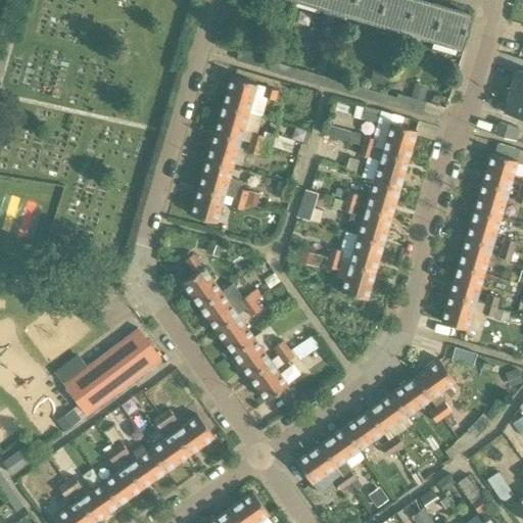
[(352,0),(304,0),(348,13),(352,0)]
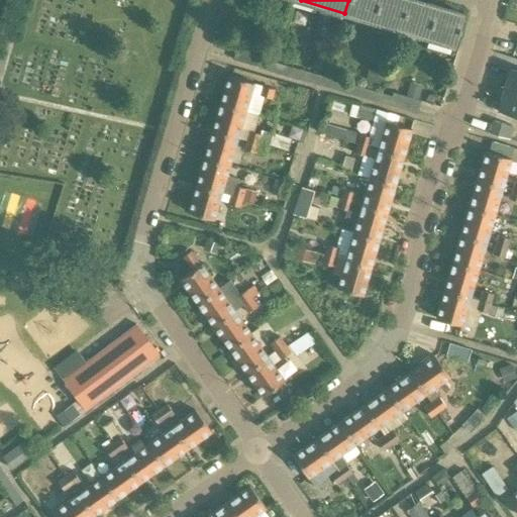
[(348,0),(344,13),(399,28),(407,0),(348,0)]
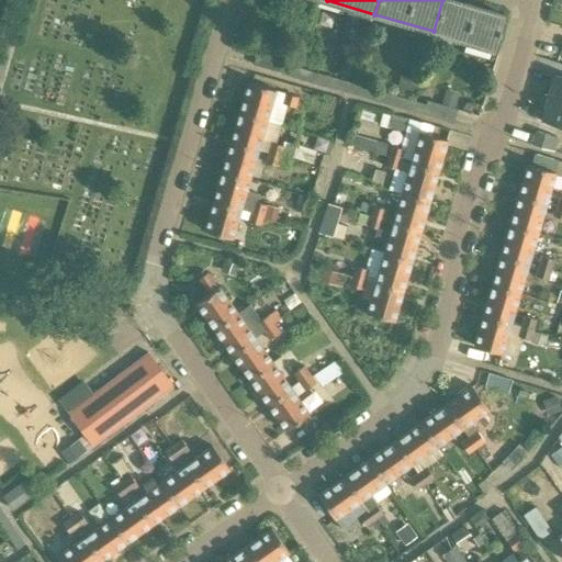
[(503,15),(451,0),(442,0),(434,31),(493,48),(503,15)]
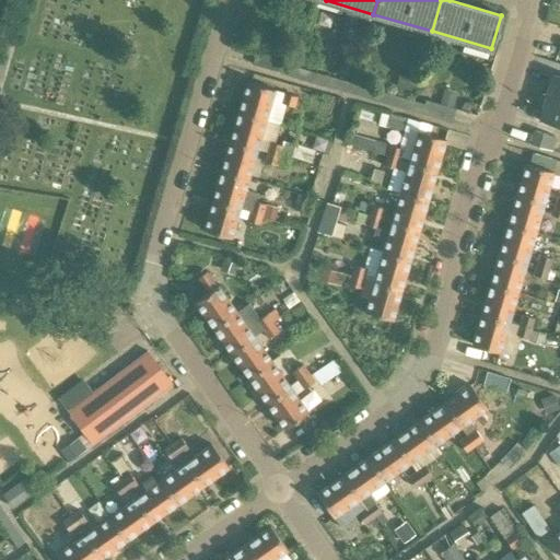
[(255,53),(251,65),(273,71),(277,59),(255,53)]
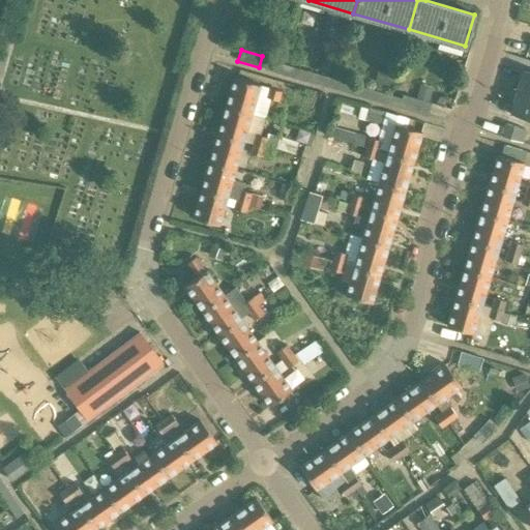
[(334,55),(328,53),(321,56),(317,69),(329,72),(334,55)]
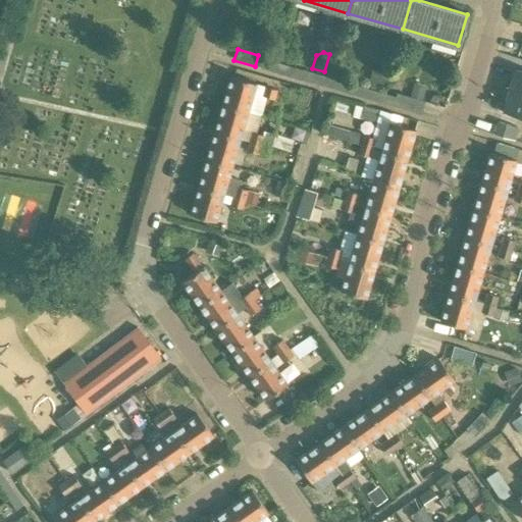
[(271,71),(275,60),(263,56),(260,68),(271,71)]
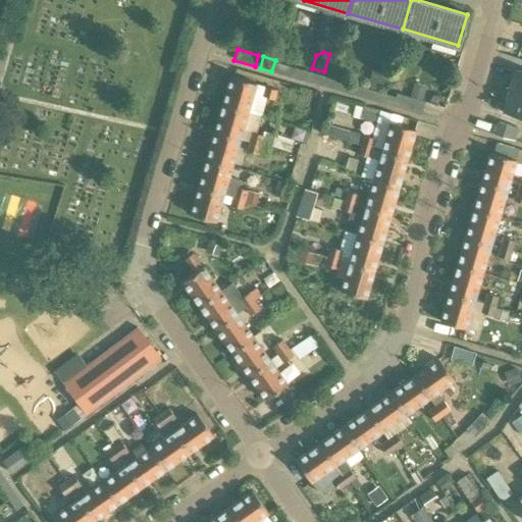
[(383,84),(386,71),(375,69),(373,82),(383,84)]
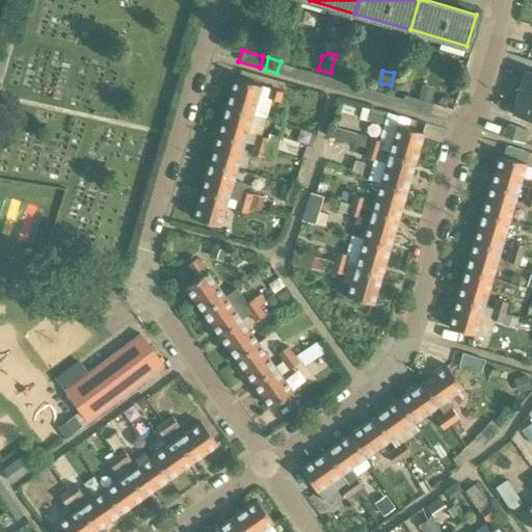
[(531,74),(523,72),(516,91),(531,96),(531,74)]
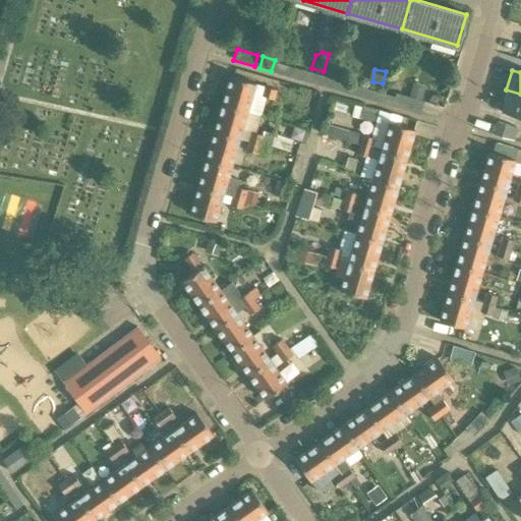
[(221,104),(246,112),(252,93),(273,99),(276,90),(229,76),(221,104)]
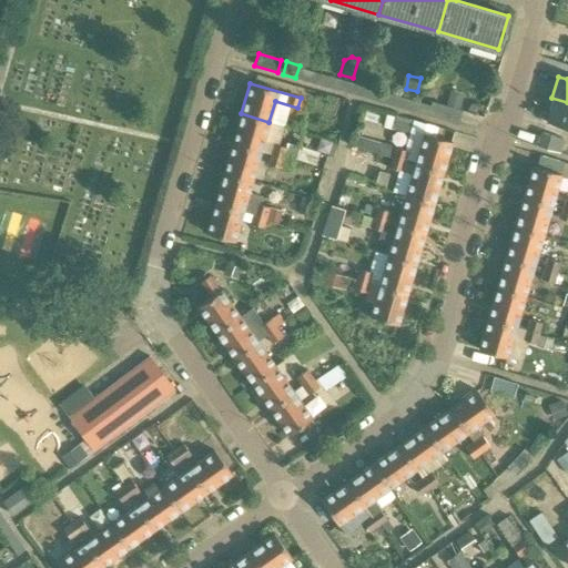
[(457,107),(460,95),(448,92),(445,103),(457,107)]
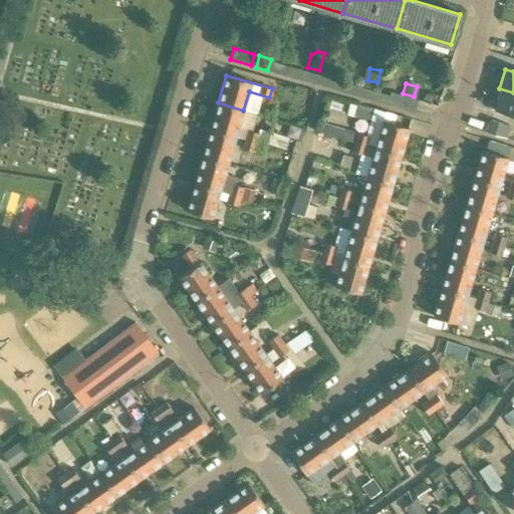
[(513,92),(499,88),(493,110),(507,114),(513,115),(513,92)]
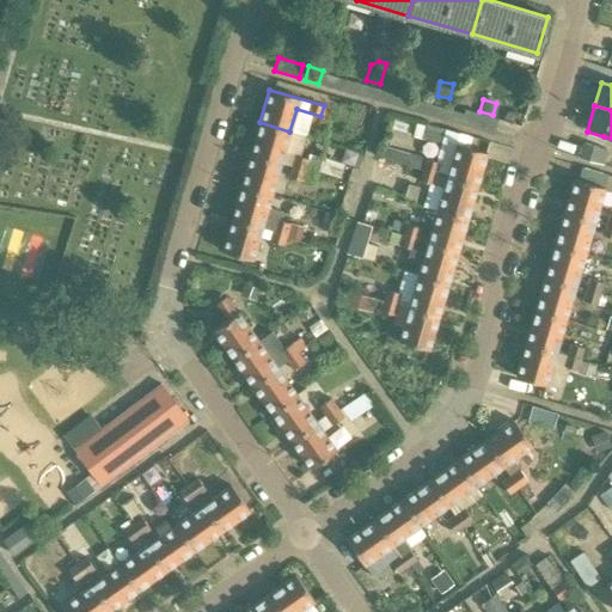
[(464,110),(451,106),(447,121),(493,134),(499,116),(493,115),(479,111),(465,106),(464,110)]
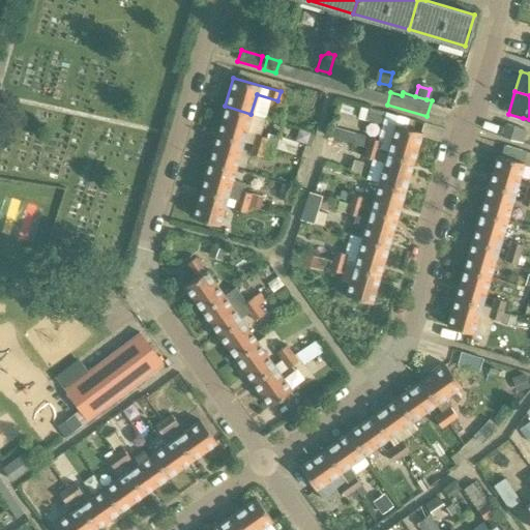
[(225,106),(216,134),(242,142),(251,144),(254,135),(245,131),(251,114),(225,106)]
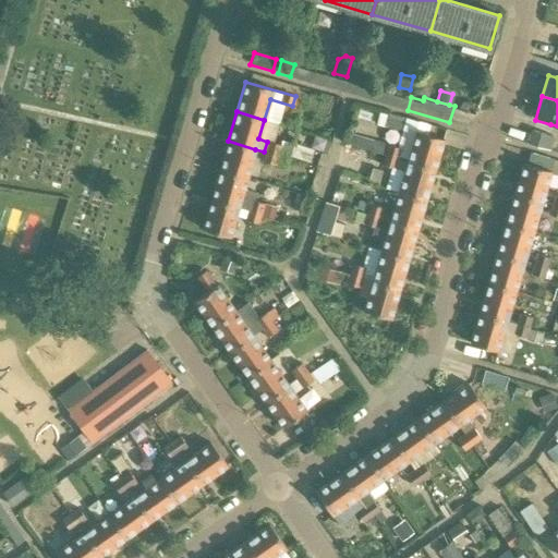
[(404,132),(408,119),(388,113),(387,116),(380,113),(377,124),(385,126),(402,131),(404,132)]
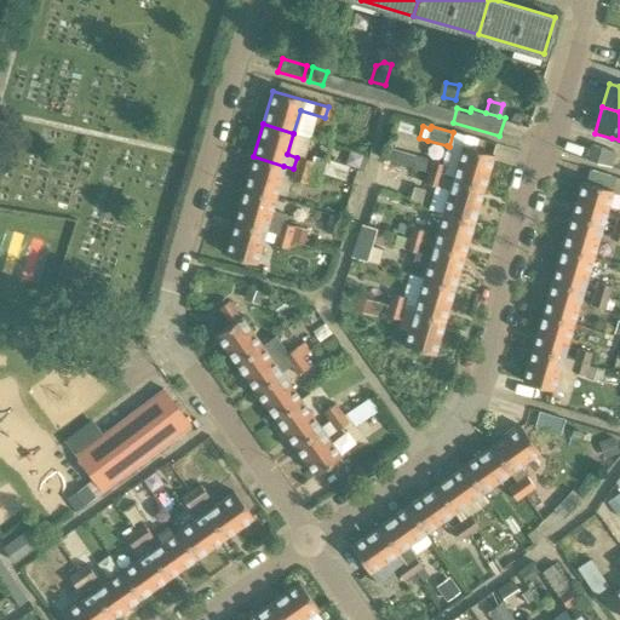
[(447,145),(441,165),(445,165),(441,177),(452,179),(482,189),(493,155),(469,148),(472,138),(453,132),(449,147),(447,145)]
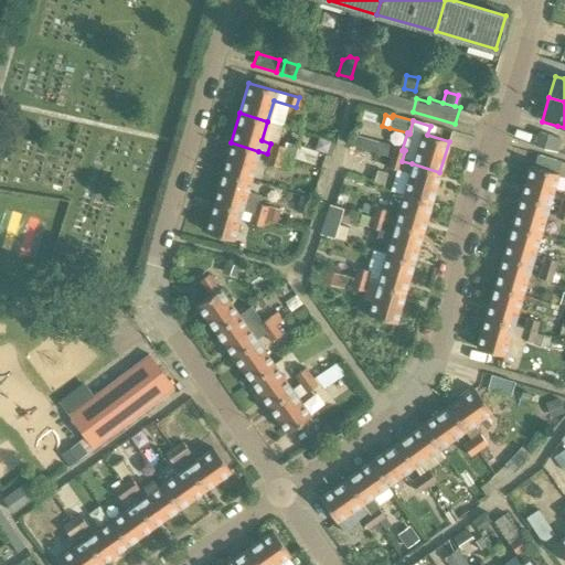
[(550,151),(554,136),(537,131),(533,147),(550,151)]
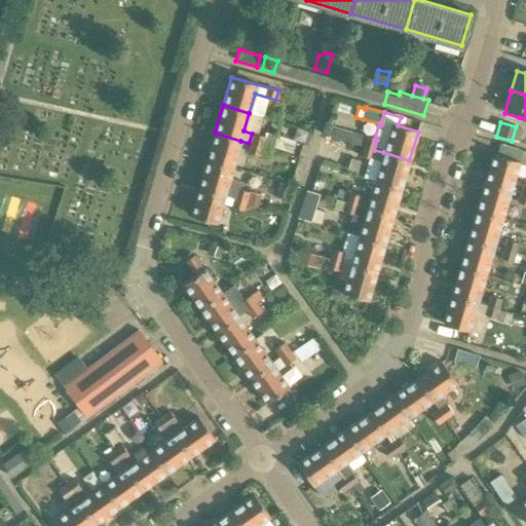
[(349,142),(362,146),(374,150),(377,140),(374,140),(365,137),(330,126),(328,136),(349,142)]
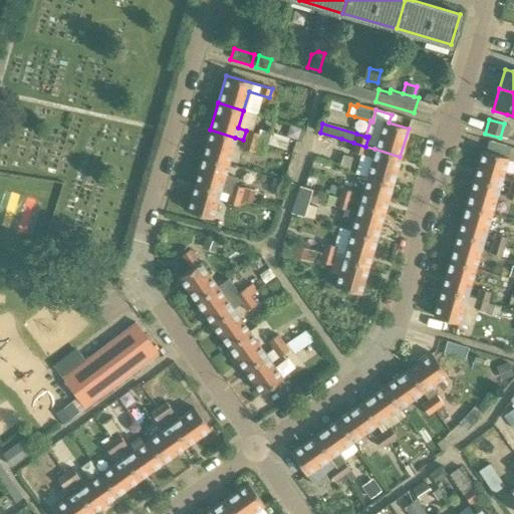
[(210,130),(202,157),(227,164),(235,138),(210,130)]
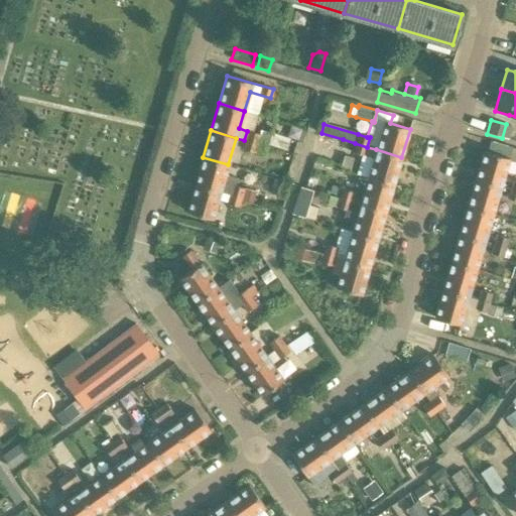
[(247,131),(244,140),(257,144),(257,142),(267,145),(271,133),(261,130),(260,135),(247,131)]
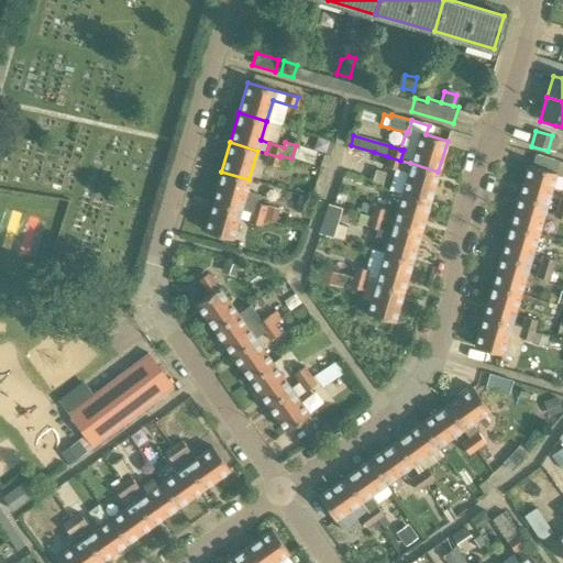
[(277,167),(280,157),(266,153),(263,163),(277,167)]
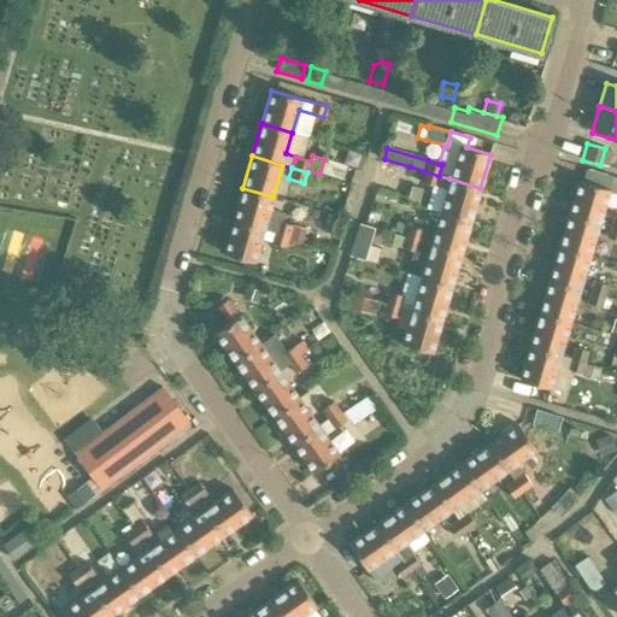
[(432,186),(436,187),(439,176),(424,171),(421,182),(432,186)]
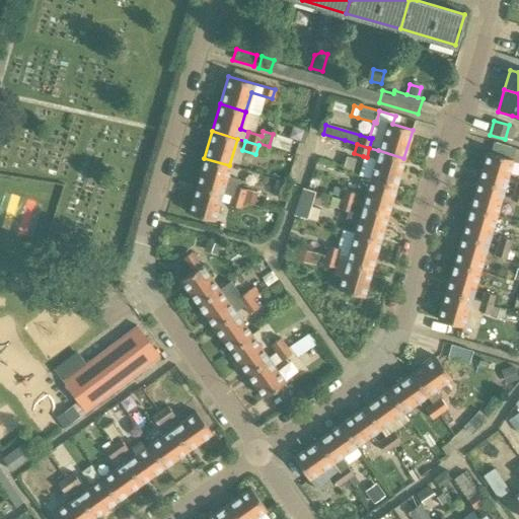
[(369,148),(367,157),(375,160),(370,178),(395,186),(403,158),(378,150),(369,148)]
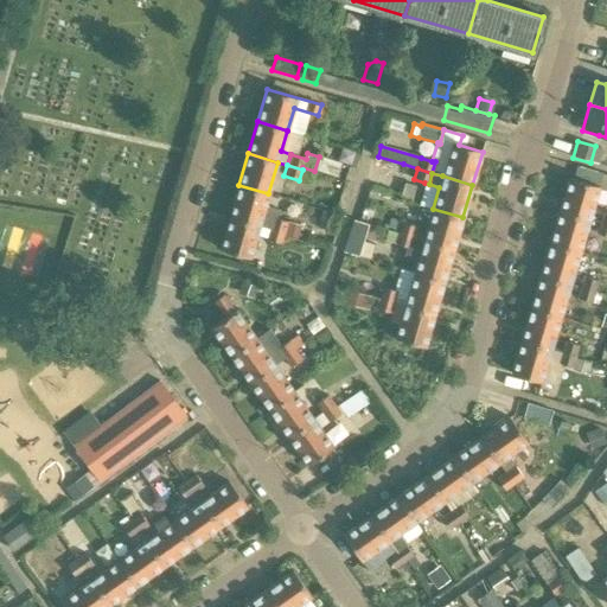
[(569,177),(558,210),(589,219),(599,223),(602,211),(593,209),(600,186),(569,177)]
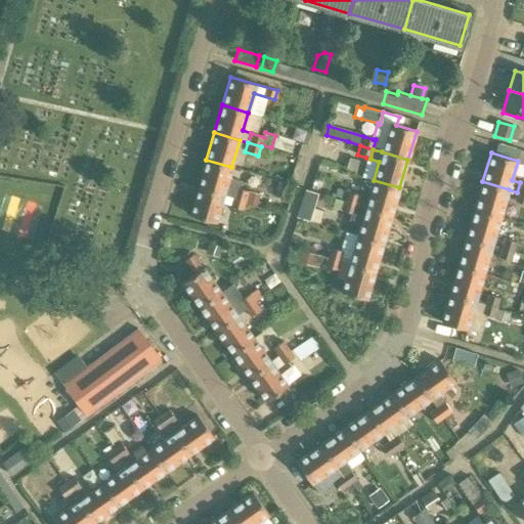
[(206,160),(198,187),(201,188),(223,194),(232,198),(244,201),(263,207),(266,200),(259,198),(259,194),(237,188),(239,181),(228,177),(231,167),(206,160)]
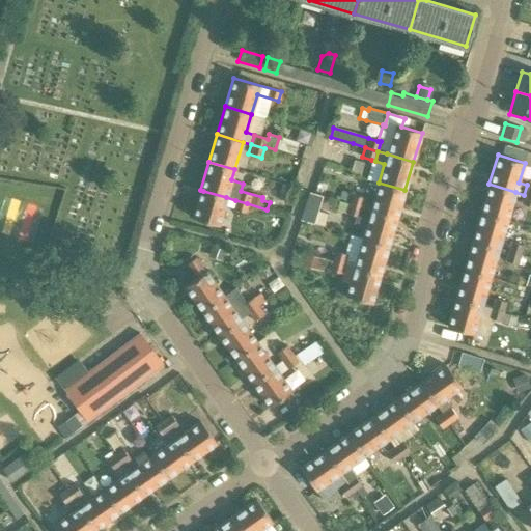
[(364,198),(361,207),(370,211),(396,218),(404,190),(379,183),(372,201),(364,198)]
